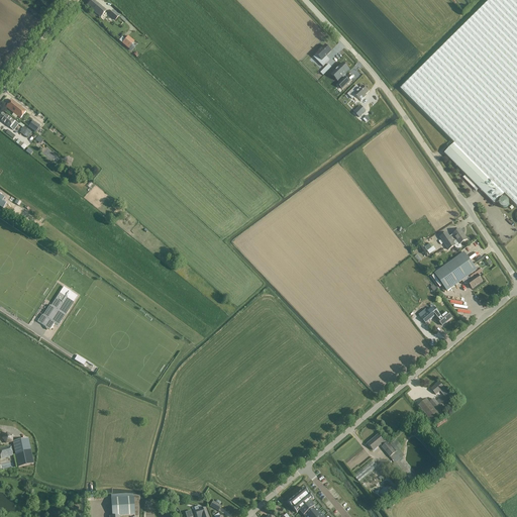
[(93,10),(100,16),(105,10),(92,0),(91,0),(88,5),(94,10),(93,10)]
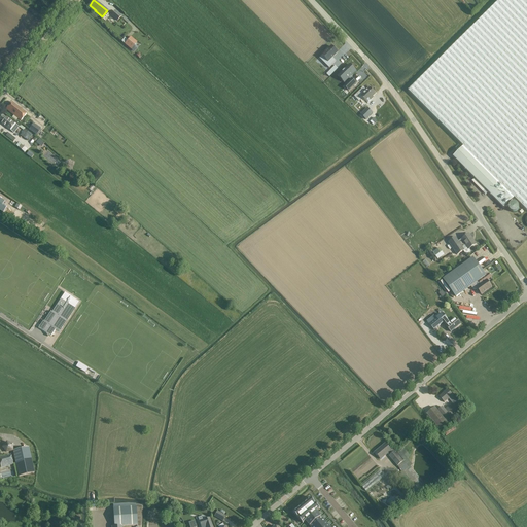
[(526,0),(499,0),(409,91),(463,146),(453,156),(475,178),(471,181),(483,192),(486,190),(503,208),(515,198),(526,210),(526,0)]
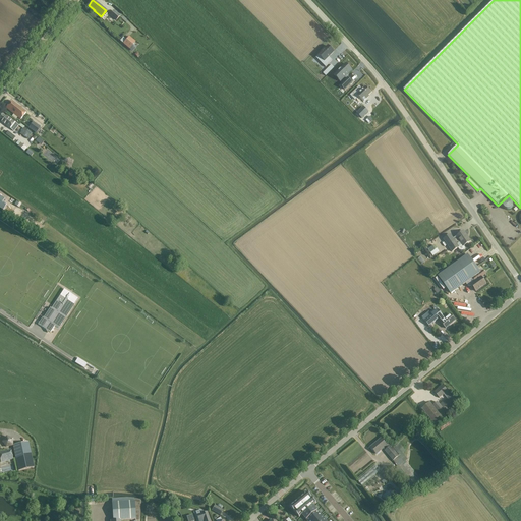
[(110,15),(116,20),(120,16),(114,10),(110,15)]
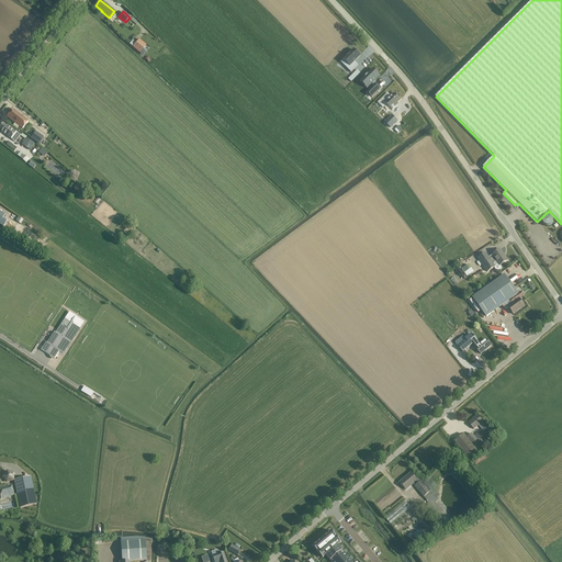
[(139,53),(143,49),(146,45),(139,40),(136,44),(133,47),(139,53)]
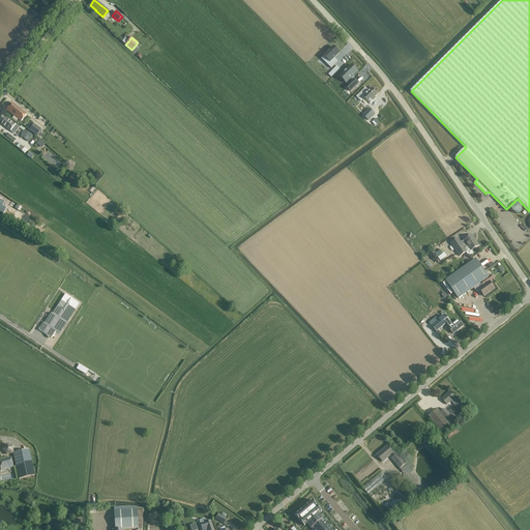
[(332,47),(321,58),(330,67),(336,60),(333,57),(339,52),(332,47)]
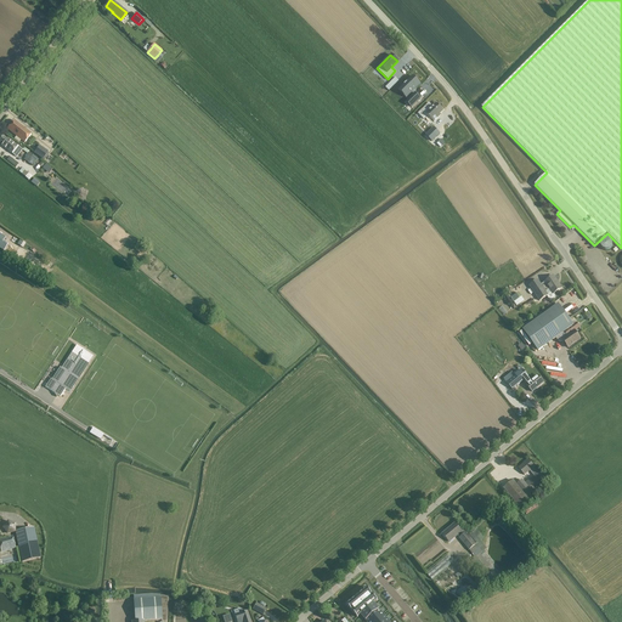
[(419,84),(413,77),(400,90),(406,97),(419,84)]
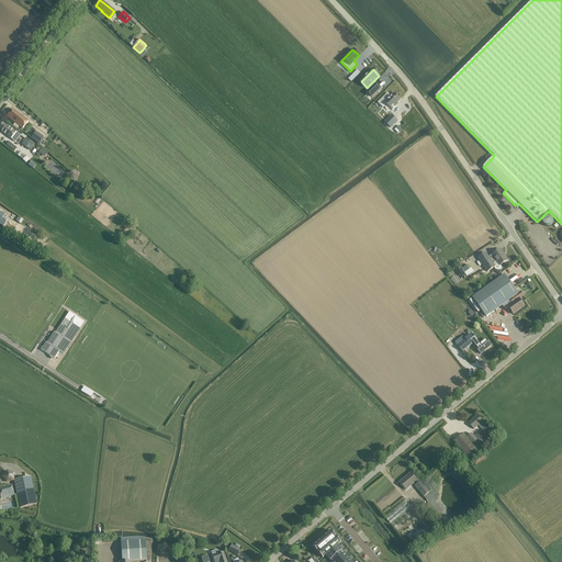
[(353,80),(360,74),(358,70),(350,77),(353,80)]
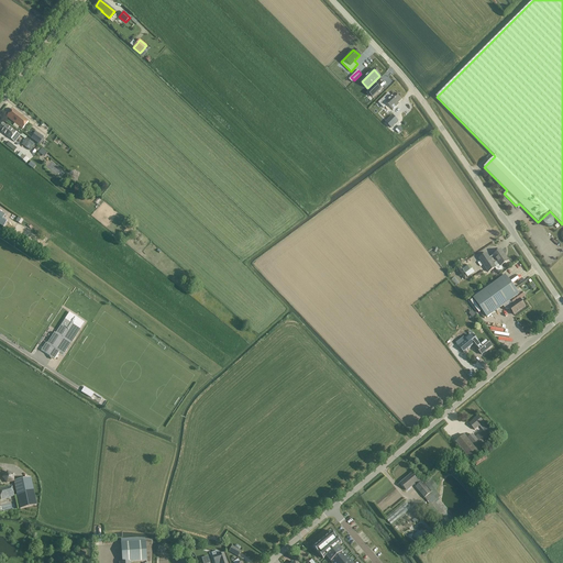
[(379,90),(375,85),(367,92),(372,98),(379,90)]
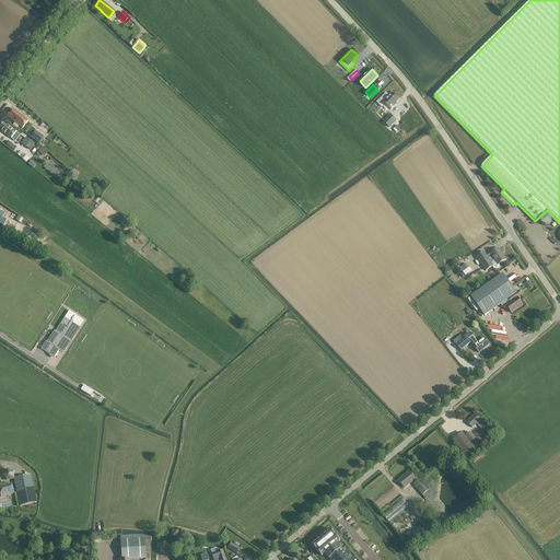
[(376,103),(382,107),(385,104),(391,111),(397,104),(396,103),(399,100),(393,94),(389,96),(386,93),(376,103)]
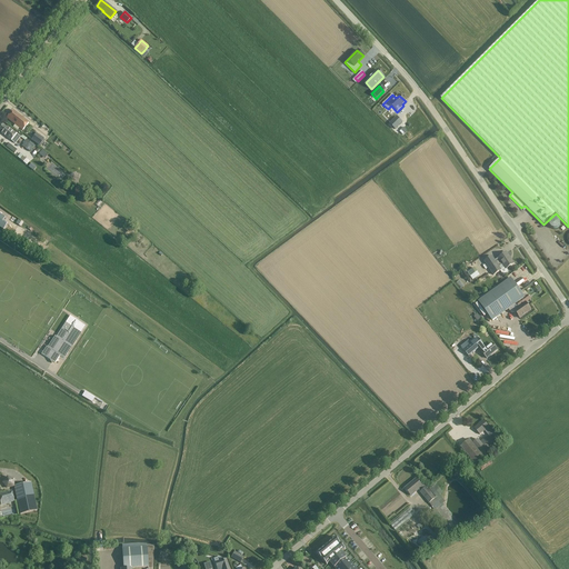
[(22,130),(28,122),(12,111),(7,118),(22,130)]
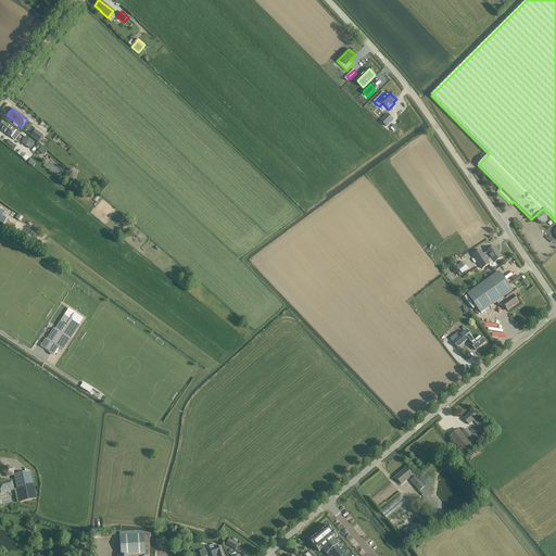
[(0,124),(0,128),(15,140),(20,134),(7,123),(5,124),(2,121),(0,124)]
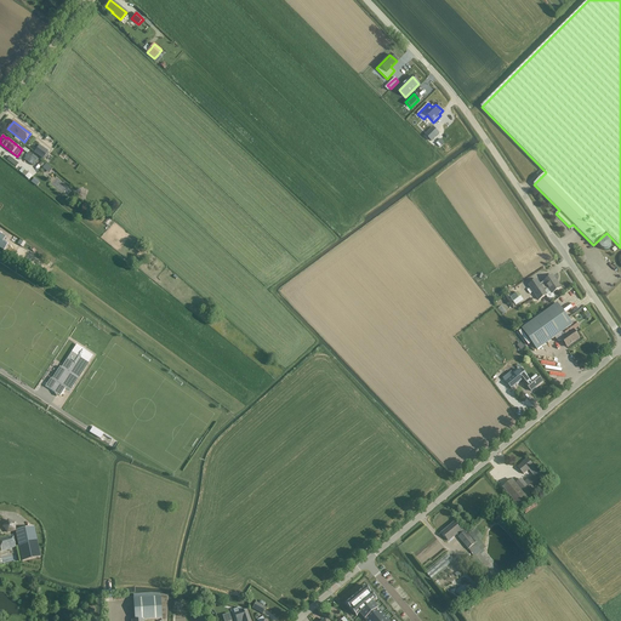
[(34,153),(43,159),(49,152),(40,146),(34,153)]
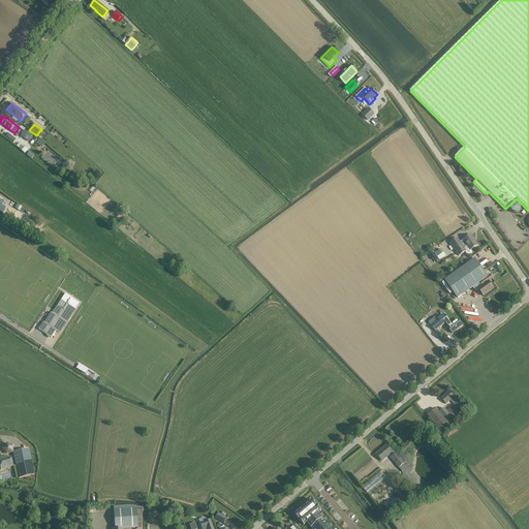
[(21,136),(28,141),(31,135),(24,130),(21,136)]
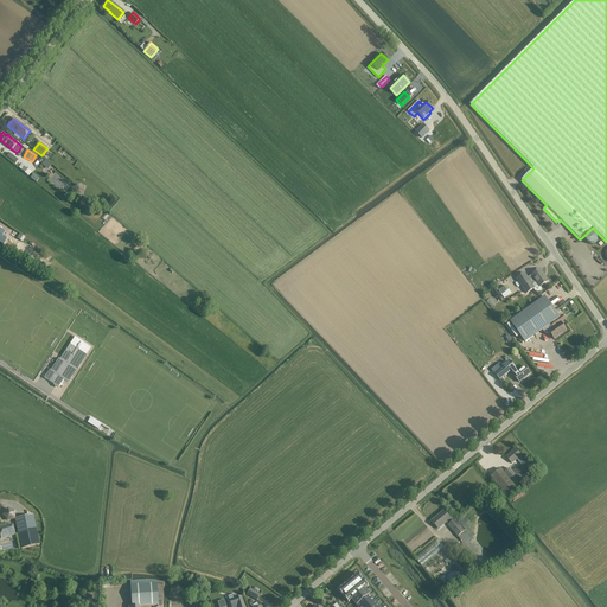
[(6,157),(14,163),(17,159),(7,153),(6,155),(7,157),(6,157)]
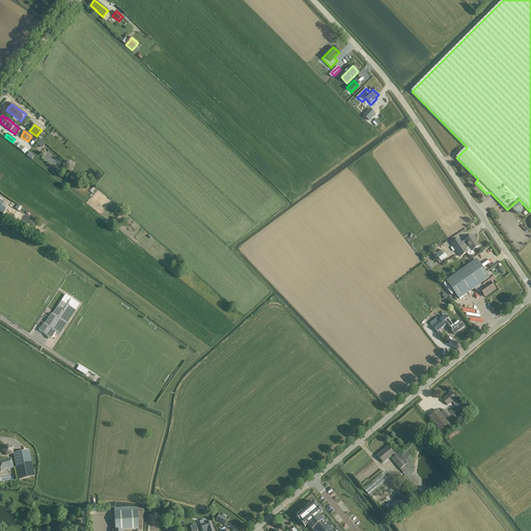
[(17,146),(25,155),(27,150),(24,148),(25,148),(19,143),(17,146)]
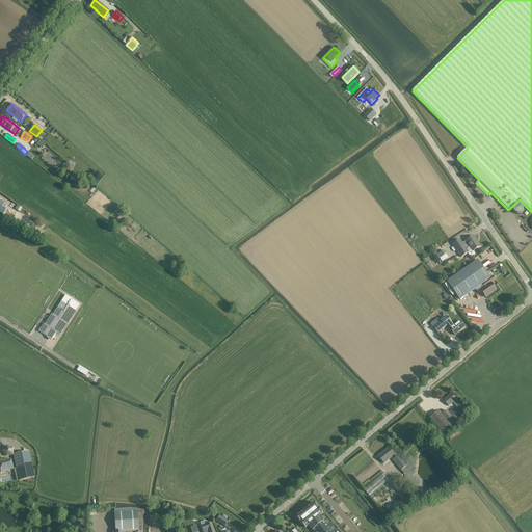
[(23,207),(14,216),(27,230),(36,220),(23,207)]
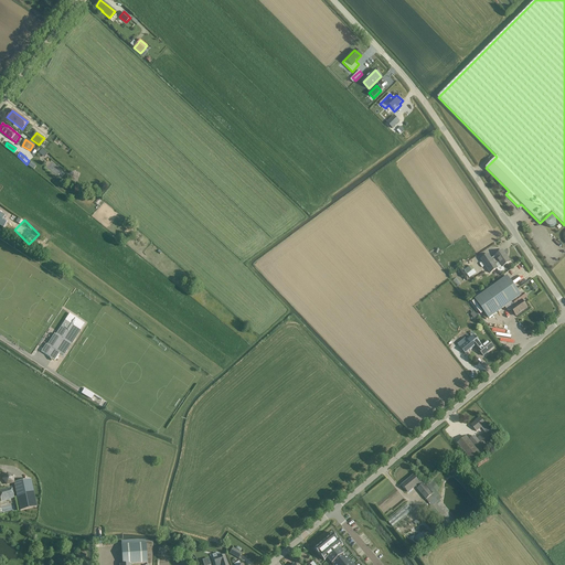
[(494,256),(492,258),(489,254),(480,259),(490,275),(498,268),(501,266),(502,267),(510,262),(503,251),(494,256)]
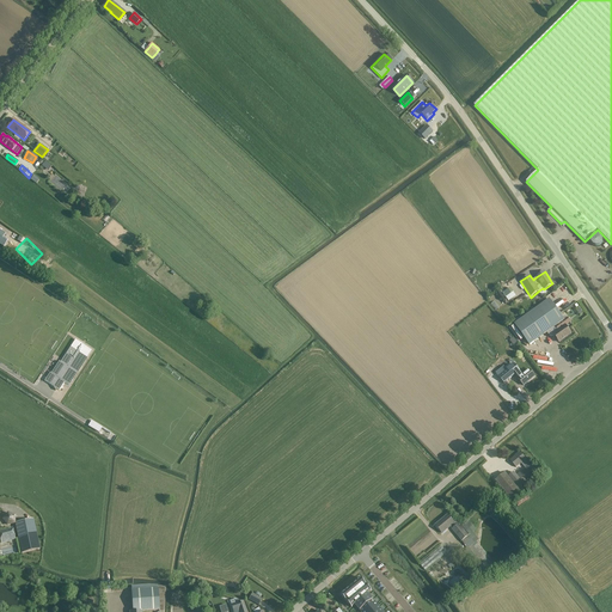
[(509,301),(518,297),(512,288),(505,293),(509,301)]
